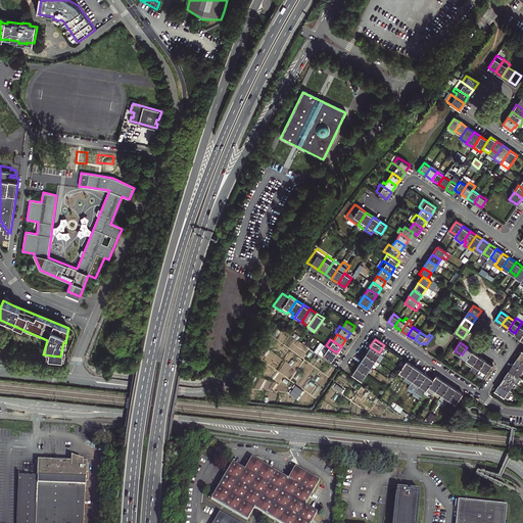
[(332,360),(336,352),(326,345),(324,344),(318,353),(330,363),(332,361),(332,360)]
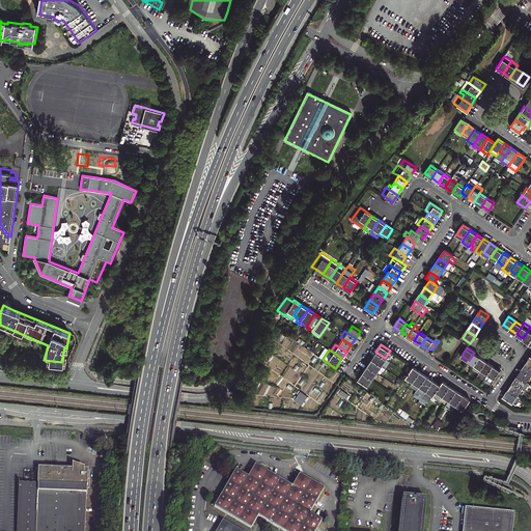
[(375,352),(371,359),(381,365),(385,358),(375,352)]
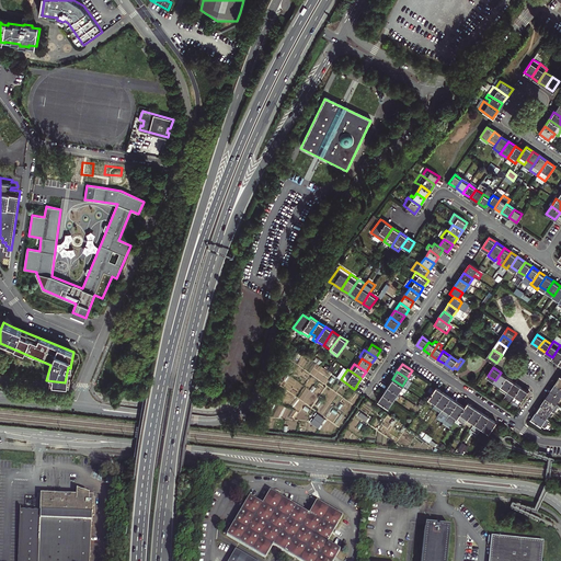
[(501,388),(507,377),(501,373),(495,380),(493,382),(501,388)]
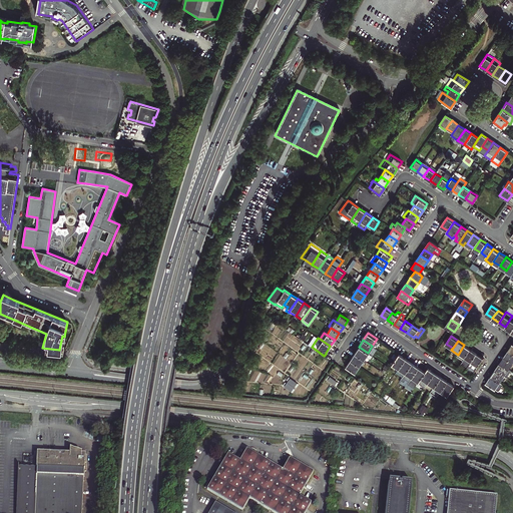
[(464,359),(471,349),(464,345),(458,355),(464,359)]
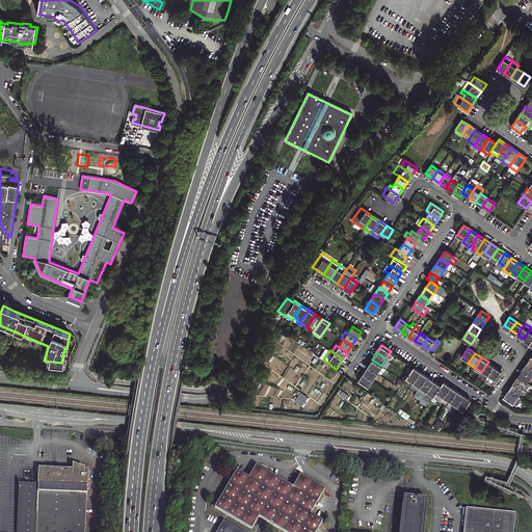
[(372,360),(368,366),(380,374),(381,372),(380,371),(380,370),(379,369),(381,366),(372,360)]
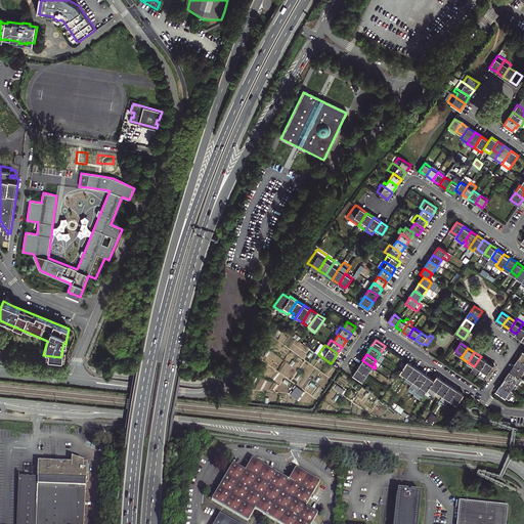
[(480,372),(487,360),(481,356),(474,366),(471,370),(478,376),(480,372)]
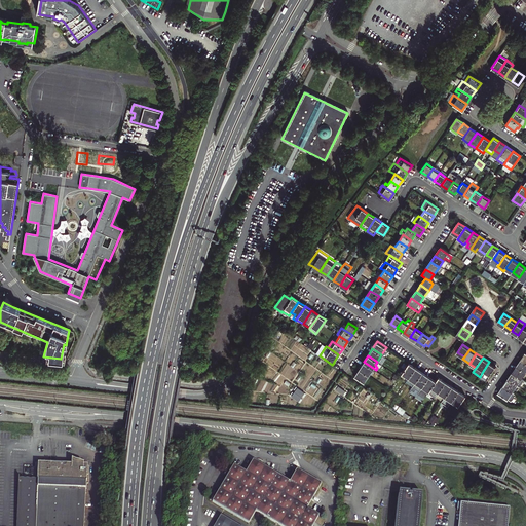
[(364,362),(359,369),(368,375),(371,377),(376,370),(364,362)]
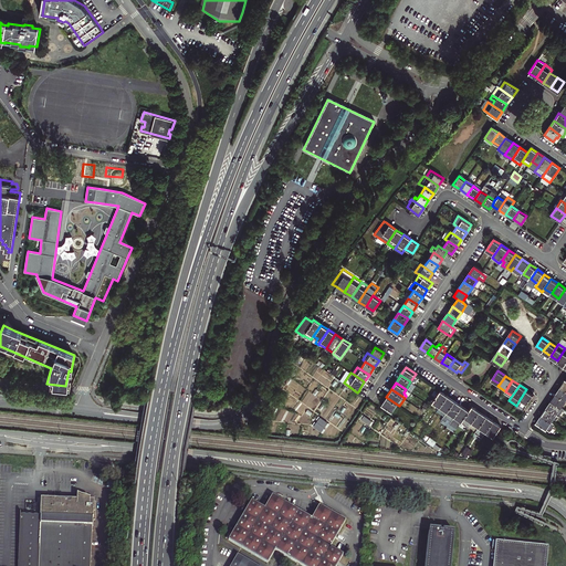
[(526,407),(534,395),(526,389),(519,401),(526,407)]
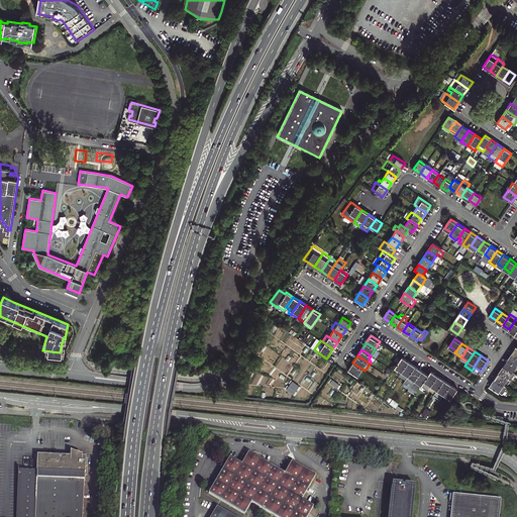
[(408,360),(402,356),(395,367),(402,371),(408,360)]
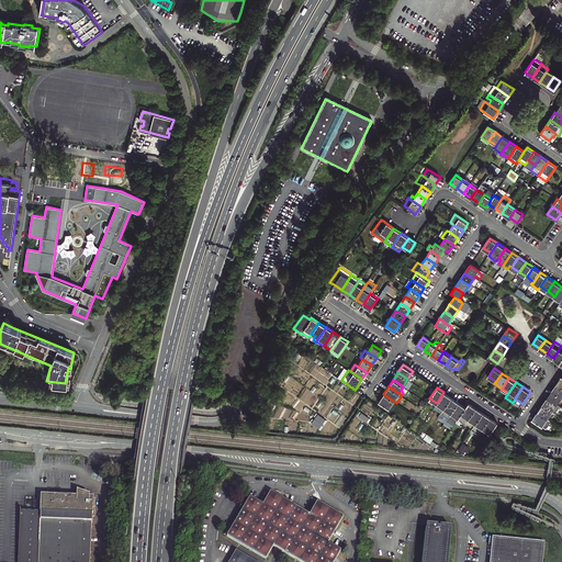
[(561,398),(561,395),(553,390),(549,397),(559,404),(561,398)]
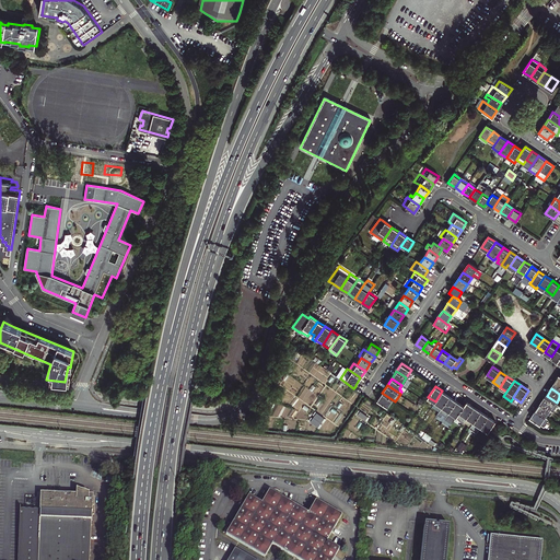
[(450,396),(442,391),(435,401),(442,407),(450,396)]
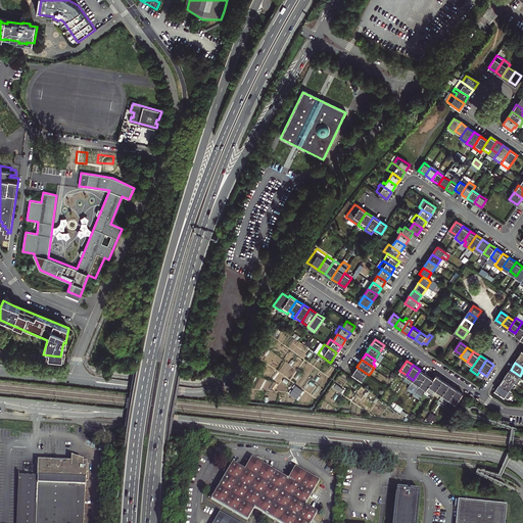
[(357,367),(352,374),(362,379),(366,373),(357,367)]
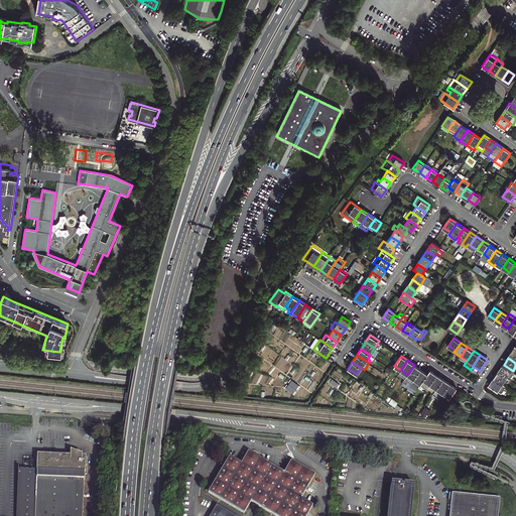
[(420,369),(414,365),(407,375),(414,379),(420,369)]
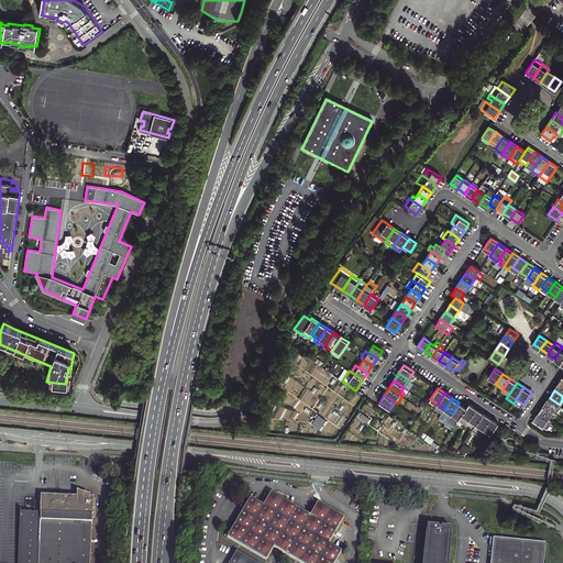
[(560,405),(550,398),(545,405),(554,411),(558,414),(562,406),(560,405)]
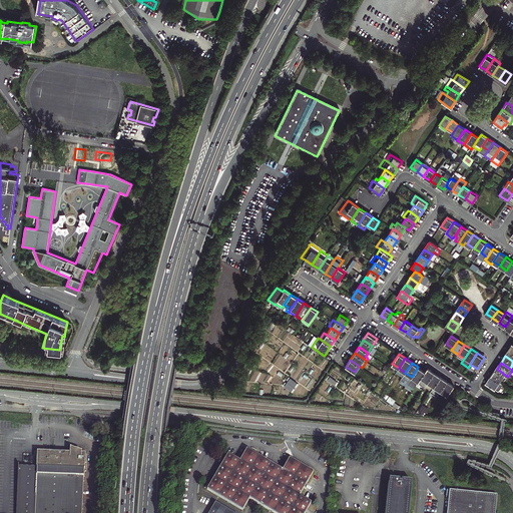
[(425,371),(418,367),(412,377),(407,383),(414,387),(418,381),(425,371)]
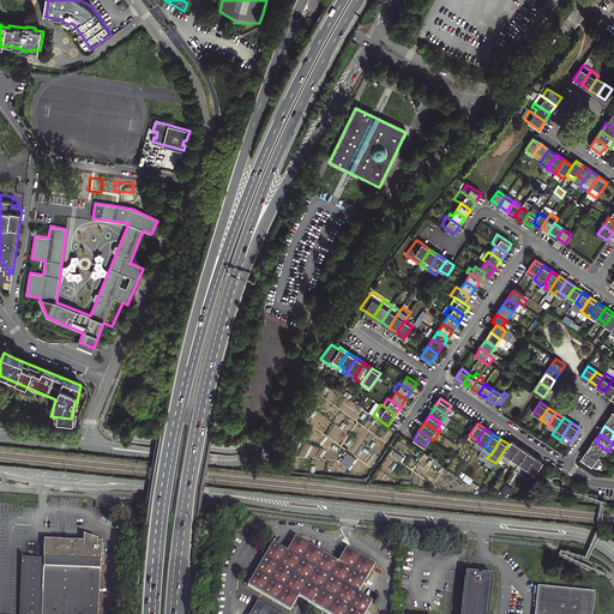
[(519,445),(511,440),(509,444),(500,456),(504,458),(504,459),(507,462),(511,457),(519,445)]
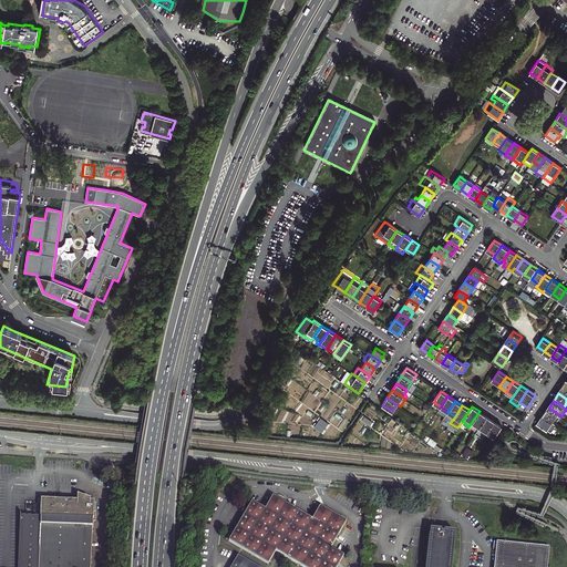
[(558,414),(549,408),(544,415),(554,422),(556,419),(558,421),(560,418),(558,415),(558,414)]
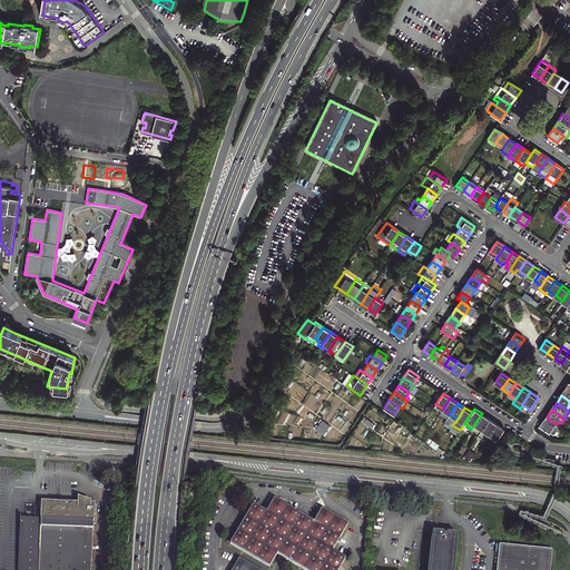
[(489,418),(482,413),(474,424),(482,429),(489,418)]
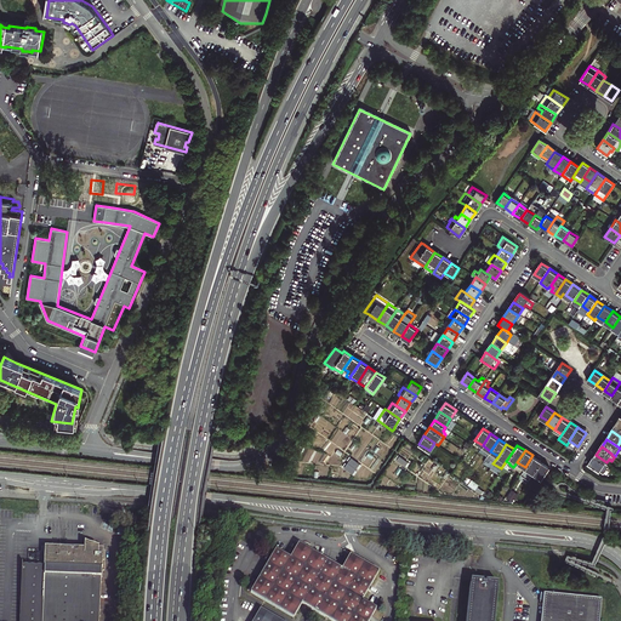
[(541,461),(533,455),(525,467),(533,472),(541,461)]
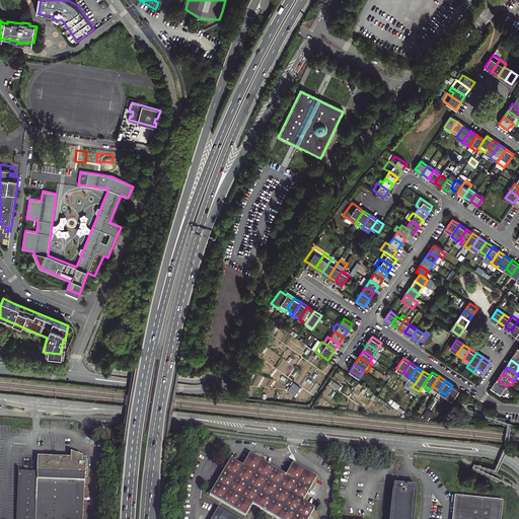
[(507,386),(498,380),(494,387),(506,395),(510,388),(507,386)]
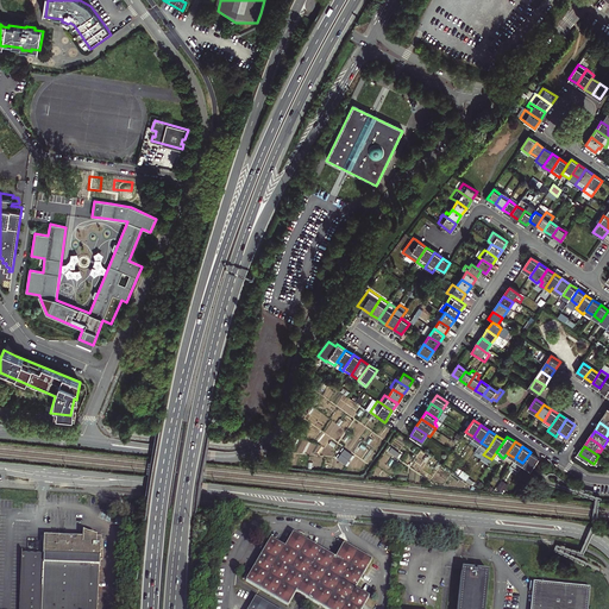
[(539,457),(531,452),(522,463),(531,469),(539,457)]
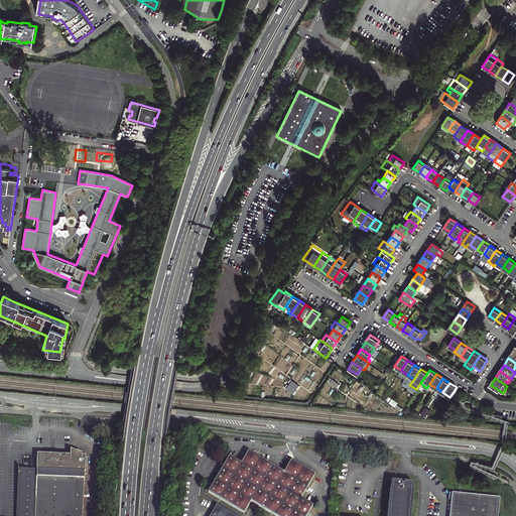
[(33,515),(84,515),(86,470),(87,470),(87,461),(87,455),(83,455),(84,453),(80,452),(76,450),(72,448),(71,455),(38,454),(38,460),(37,460),(36,469),(35,469),(34,514),(33,515)]
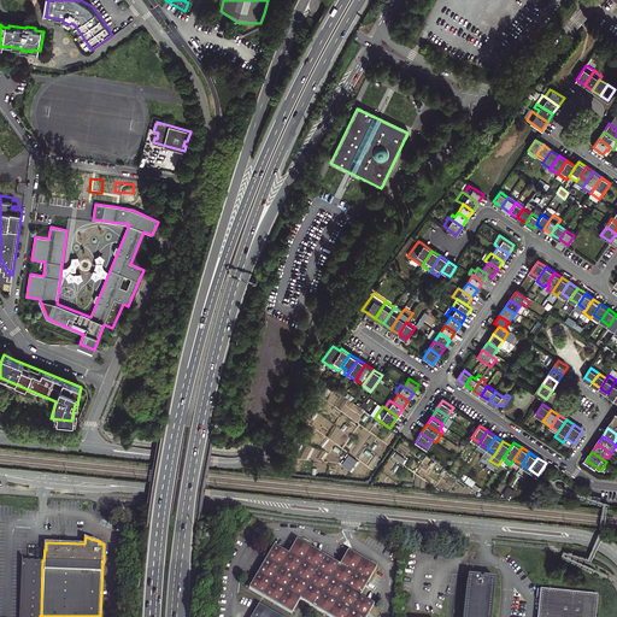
[(289,553),(275,545),(250,588),(264,597),(293,613),(301,599),(331,616),(368,616),(376,604),(362,595),(377,568),(350,551),(341,564),(298,540),(289,553)]
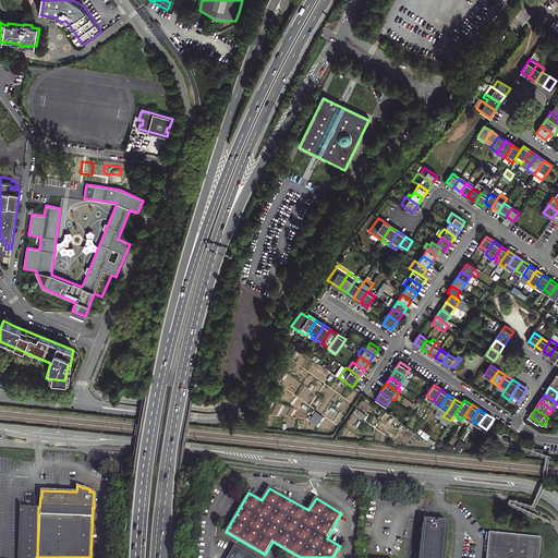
[(38,507),(20,507),(20,531),(17,557),(36,557),(37,556),(38,507)]
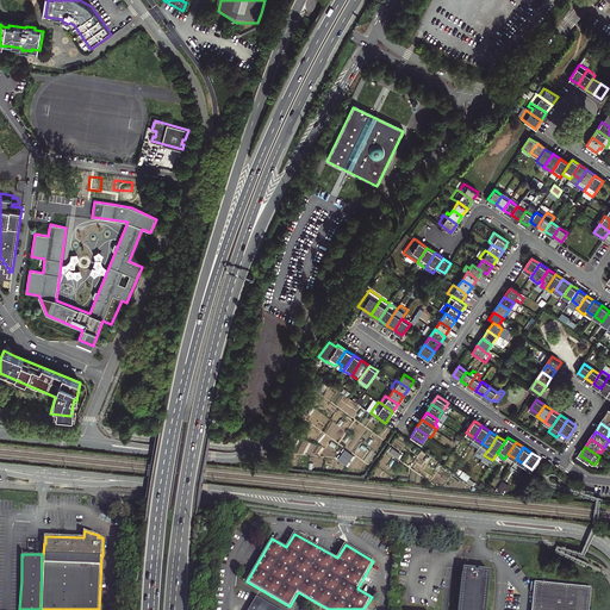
[(475,571),(464,568),(464,576),(462,576),(459,609),(486,609),(490,578),(489,578),(490,572),(479,571),(479,572),(475,572),(475,571)]
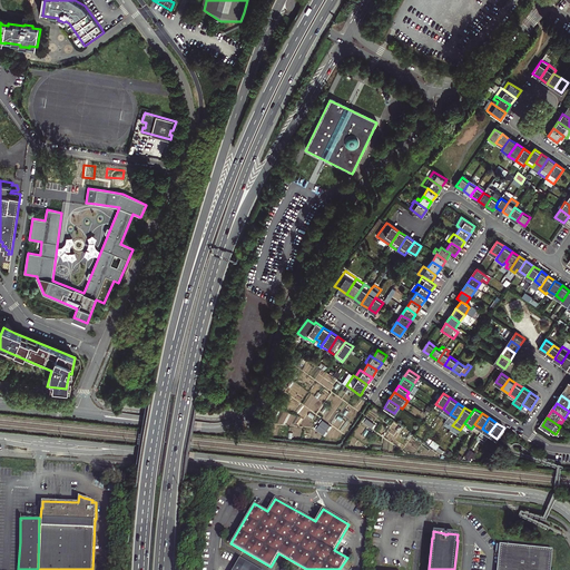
[(507,569),(509,544),(502,543),(499,569),(507,569)]
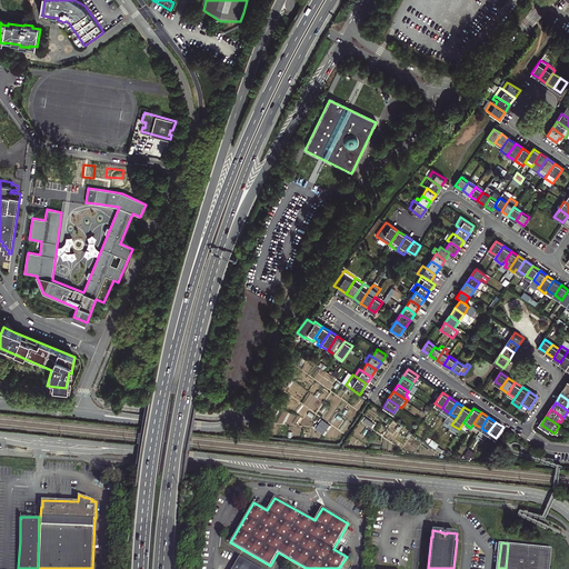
[(552,568),(555,548),(508,543),(506,568),(552,568)]
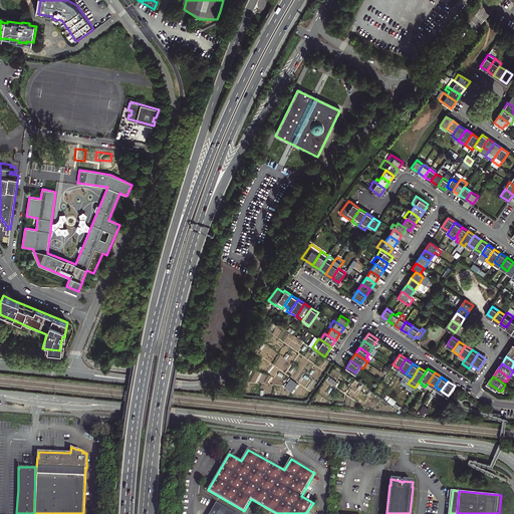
[(235,513),(216,503),(209,513),(235,513)]
